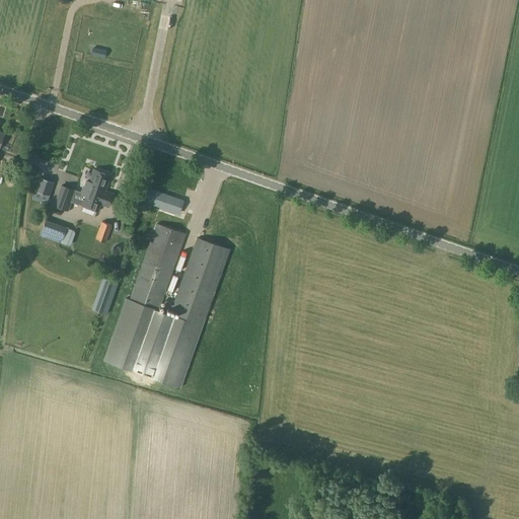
[(103,58),(105,50),(92,48),(90,55),(103,58)]
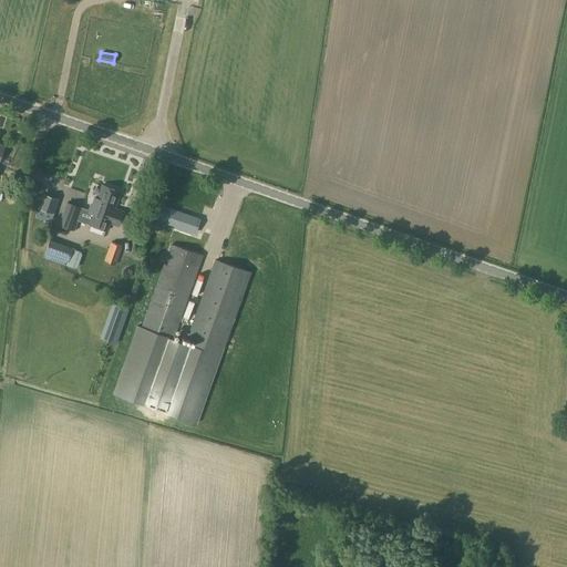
[(92,213),(88,224),(107,230),(110,223),(119,226),(124,212),(114,208),(115,205),(121,191),(103,184),(98,198),(94,197),(90,212),(92,213)]
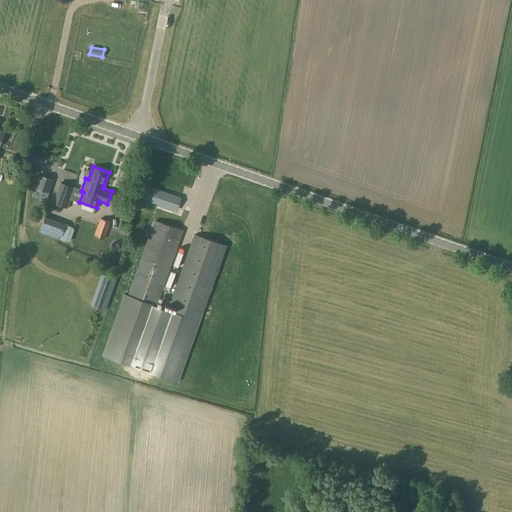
[(40,195),(43,180),(34,178),(31,193),(40,195)]
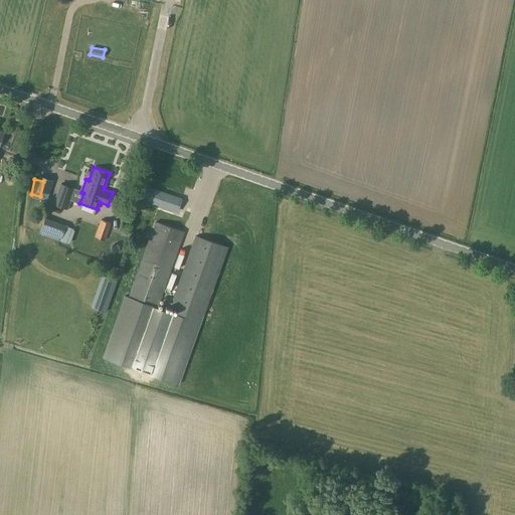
[(52,204),(67,209),(75,188),(60,182),(52,204)]
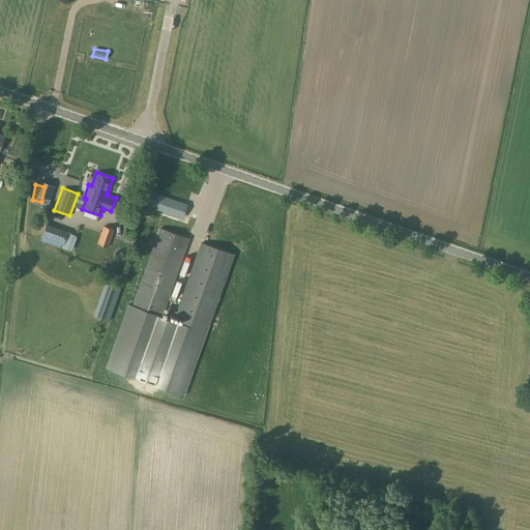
[(151,193),(147,203),(182,217),(186,207),(151,193)]
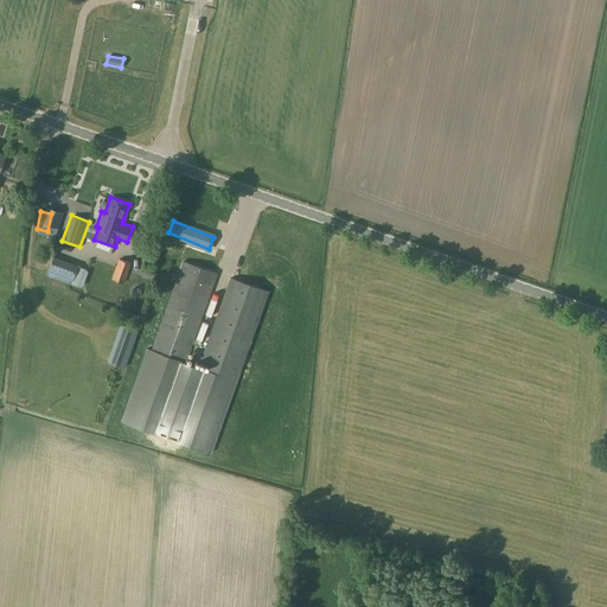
[(49,270),(46,275),(71,283),(81,287),(83,286),(88,272),(87,269),(77,267),(77,266),(53,257),(52,257),(49,270)]
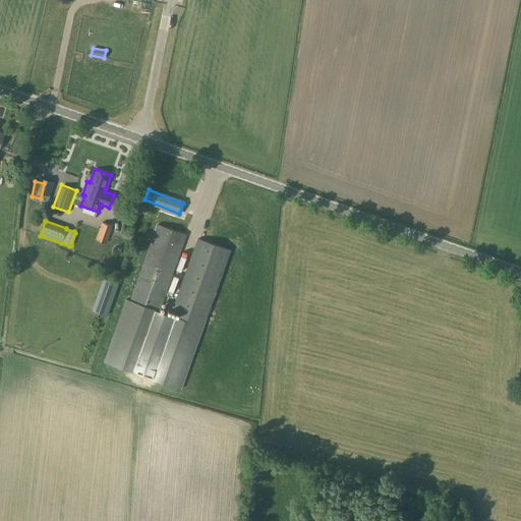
[(102,222),(96,240),(107,243),(112,226),(102,222)]
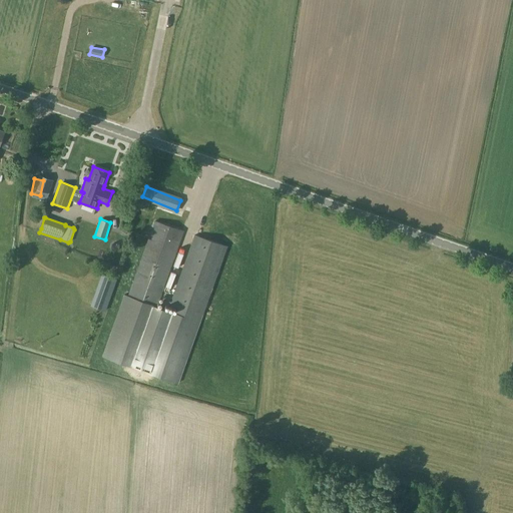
[(154,221),(128,297),(124,295),(102,356),(178,383),(202,315),(202,316),(227,245),(194,234),(167,311),(156,307),(183,231),(154,221)]
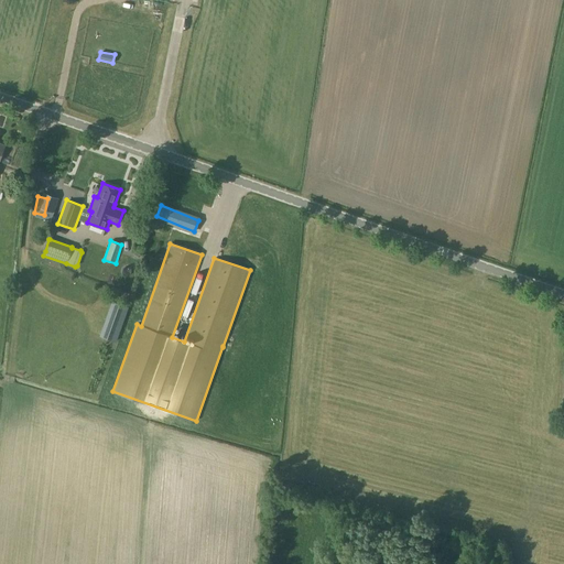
[(179,322),(183,323),(192,299),(187,296),(179,322)]
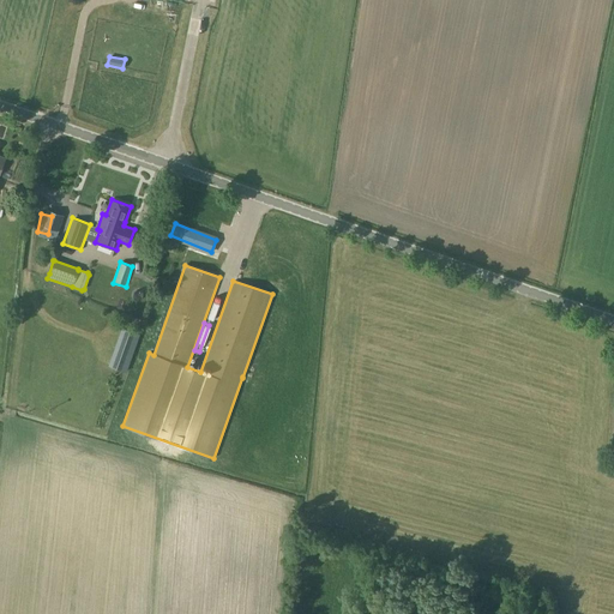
[(121,329),(109,365),(126,371),(139,335),(121,329)]
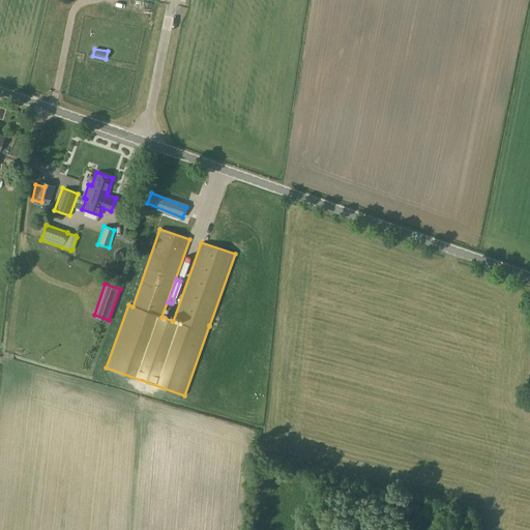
All buildings are outlined.
